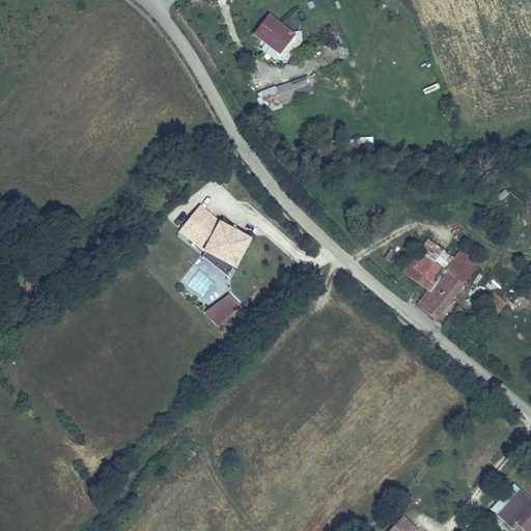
[(278,53),(294,33),(269,15),(254,33),(278,53)]
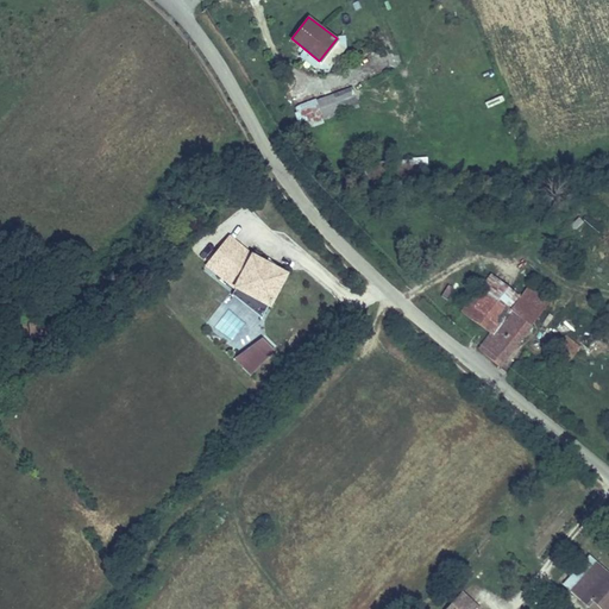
[(352,87),(292,107),(300,131),(324,123),(324,119),(359,107),(352,87)]
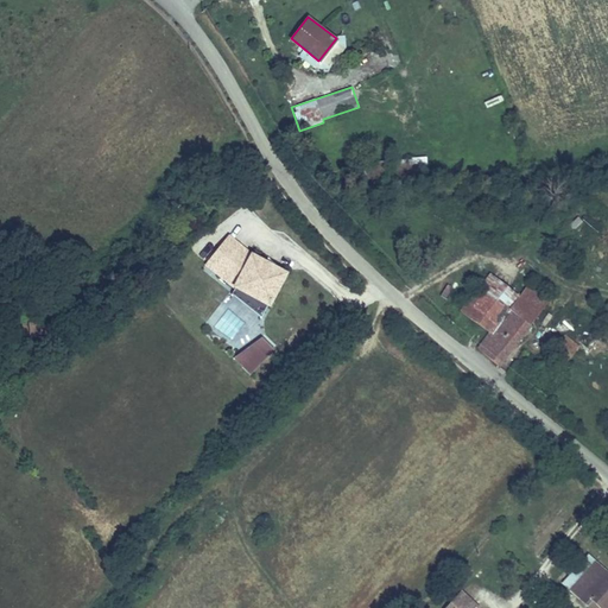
[(409,157),(409,171),(428,170),(426,156),(409,157)]
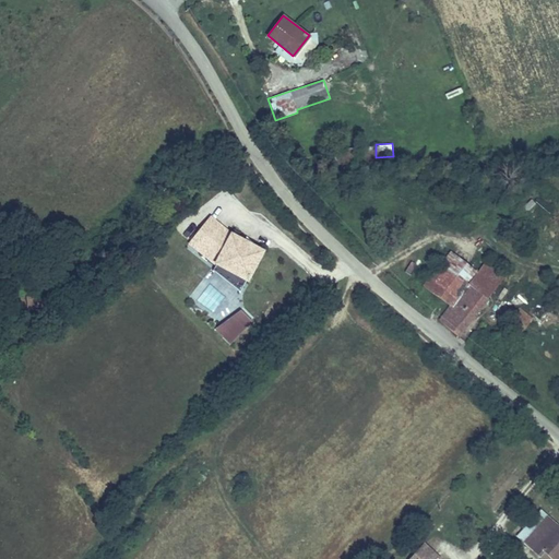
[(246,280),(263,248),(228,229),(209,215),(188,244),(211,262),(246,280)]
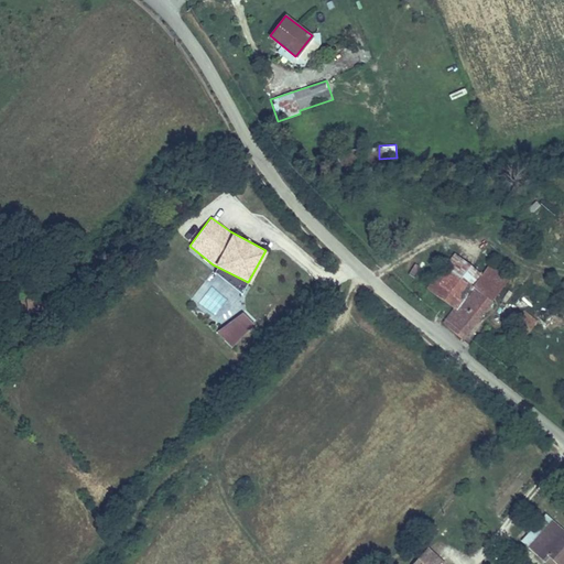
[(481,274),(453,252),(425,286),(453,308),(442,324),(462,340),(492,302),(491,301),(511,275),(492,260),(481,274)]
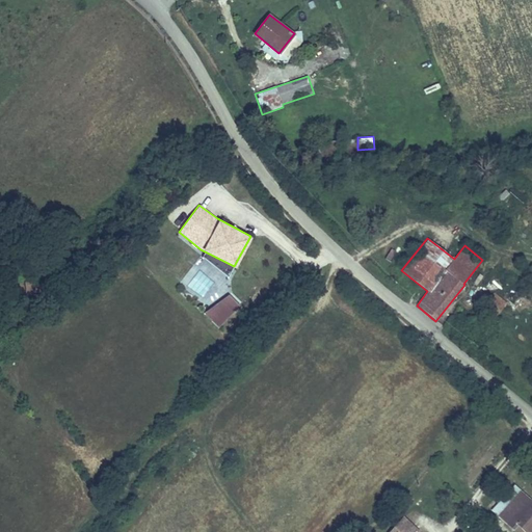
[(295,258),(300,249),(287,241),(282,248),(295,258)]
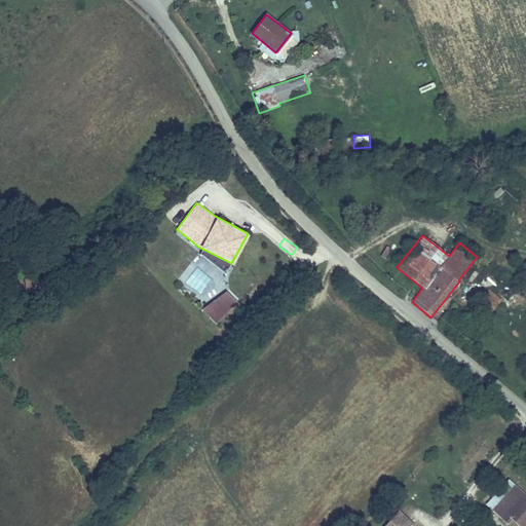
[(53,269),(48,272),(52,279),(58,276),(53,269)]
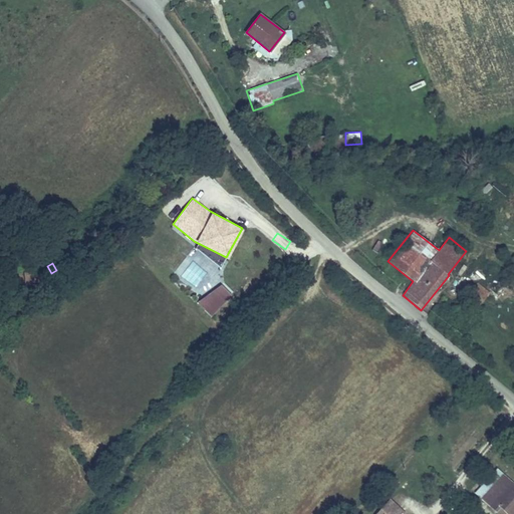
[(41,272),(24,273),(24,286),(42,285),(41,272)]
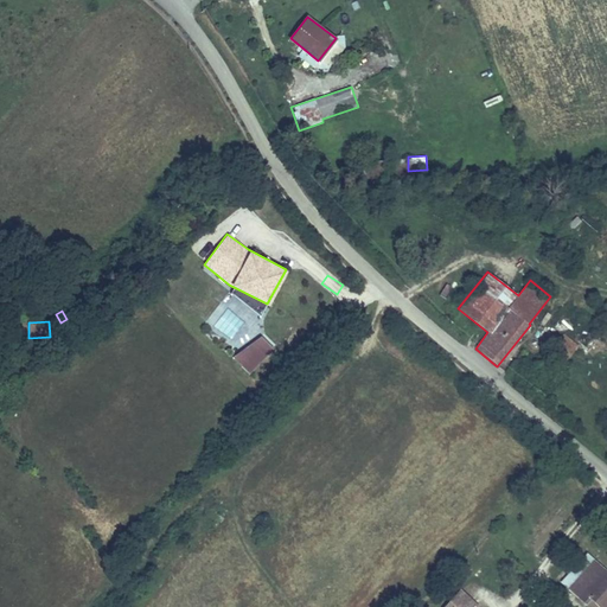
[(231,357),(249,374),(273,349),(261,337),(231,357)]
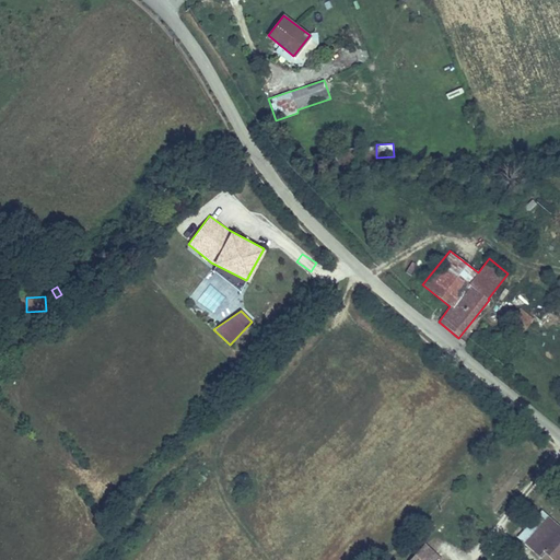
[(528,537),(549,516),(541,509),(522,529),(528,537)]
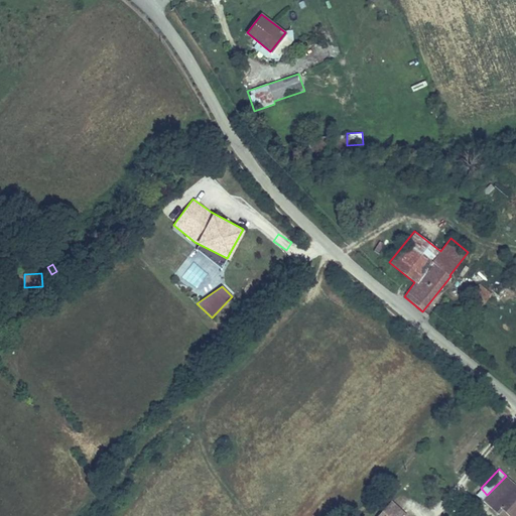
[(513,515),(515,513),(515,485),(506,476),(487,495),(510,515),(513,515)]
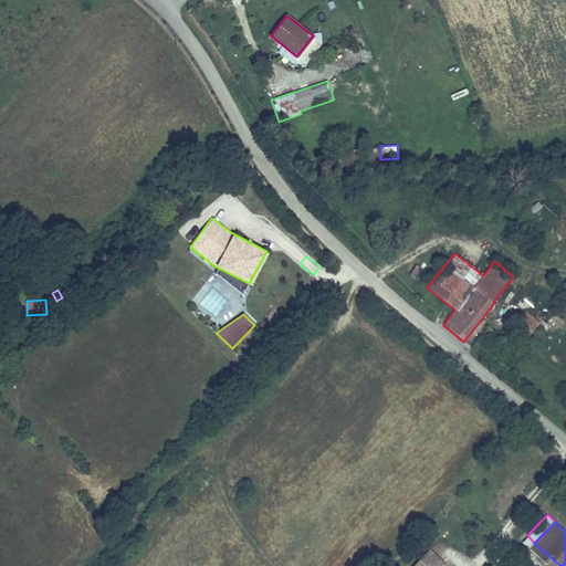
[(447,565),(443,563),(446,562),(431,547),(418,561),(425,565),(447,565)]
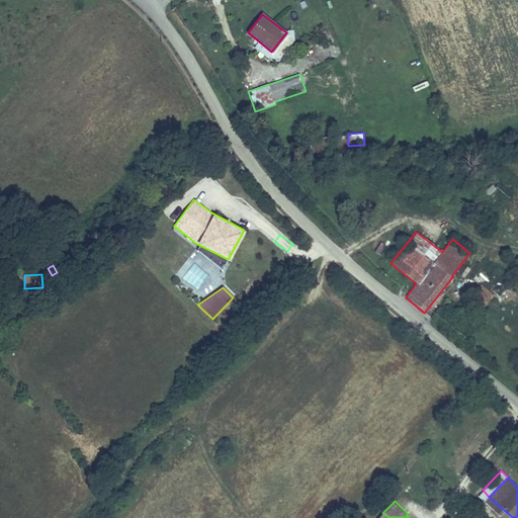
All buildings are outlined.
